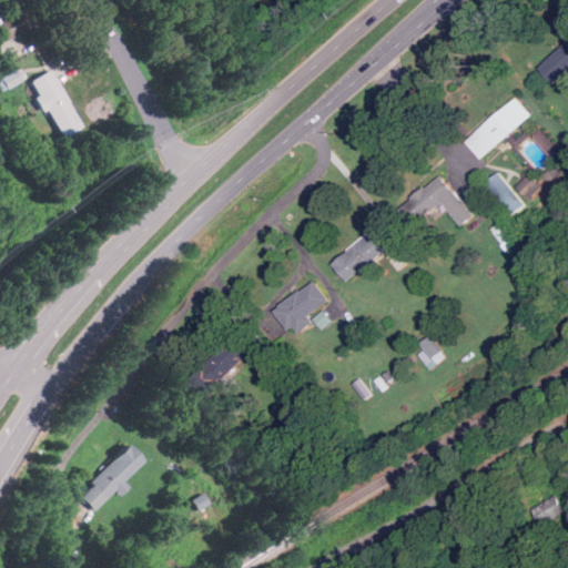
[(567,74),(567,40),(540,68),(557,85),(567,74)]
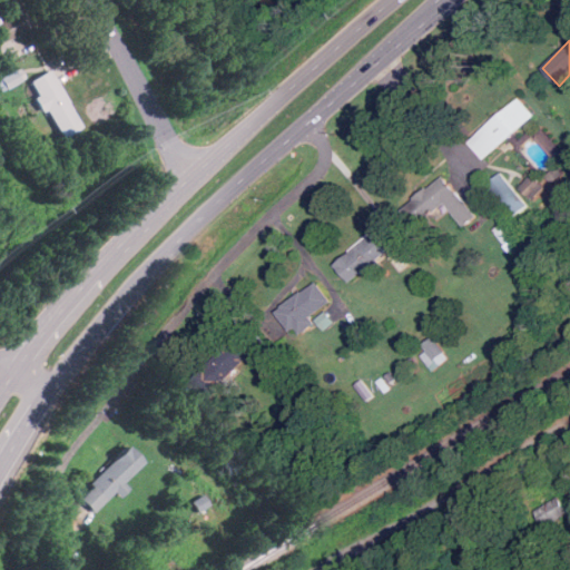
[(0,79),(5,88),(23,77),(17,67),(0,76),(0,79)]
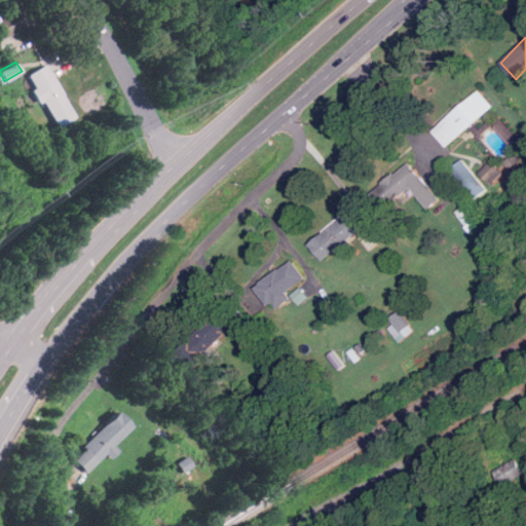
[(28,73),(51,127),(72,118),(47,64),(28,73)]
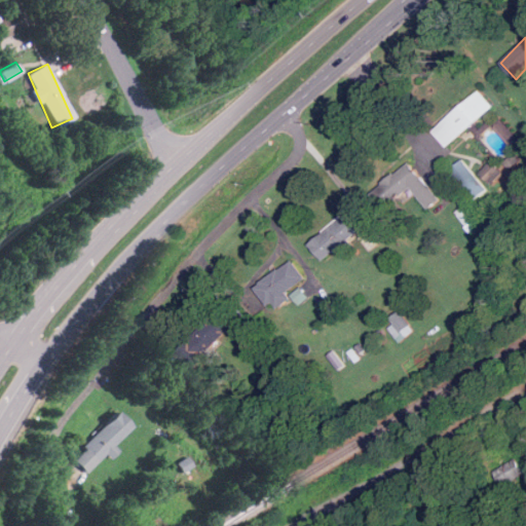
[(493,106),(479,89),(433,130),(447,146),(493,106)]
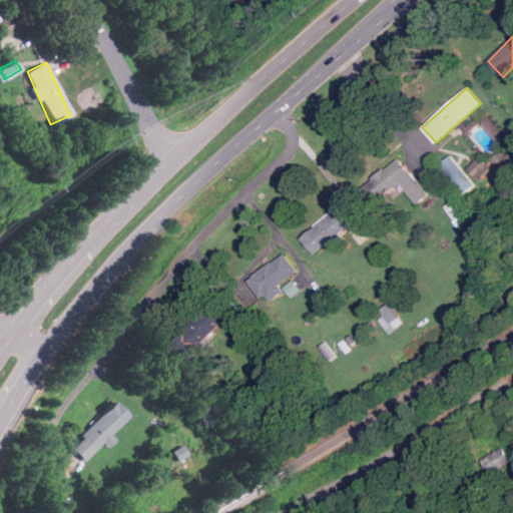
[(508,139),(490,114),(483,120),(500,145),(508,139)]
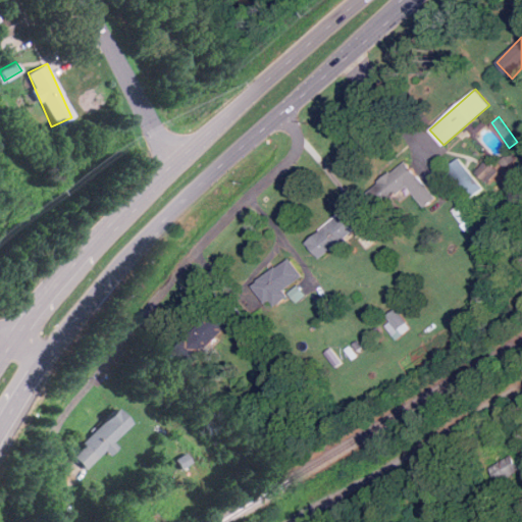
[(483,189),(460,157),(447,167),(470,199),(483,189)]
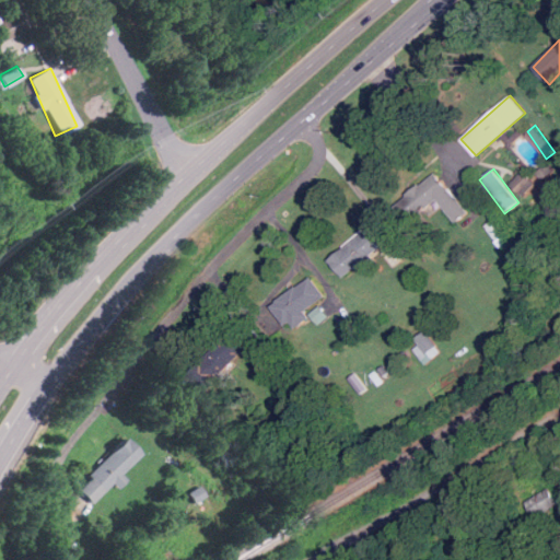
[(524,196),(536,183),(523,171),(512,184),(524,196)]
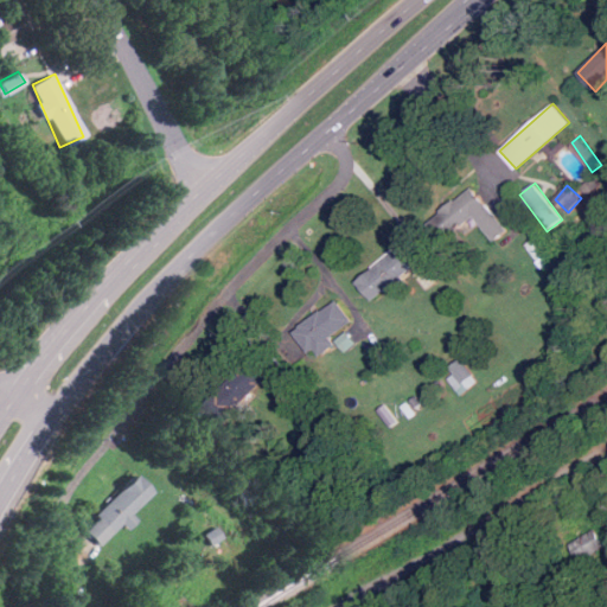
[(508,230),(474,186),(429,221),(443,240),(474,216),(493,241),(508,230)]
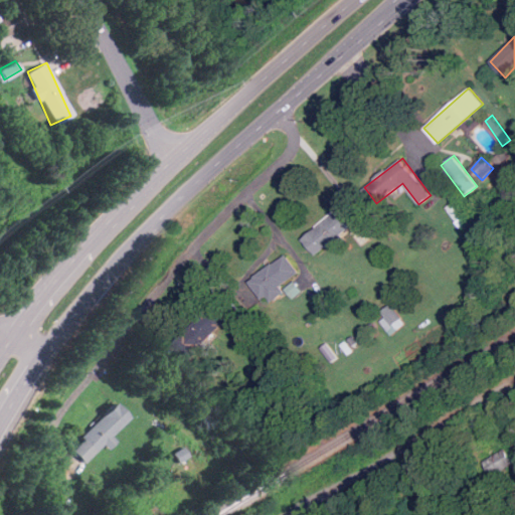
[(304,237),(317,254),(329,244),(330,246),(359,223),(344,205),(304,237)]
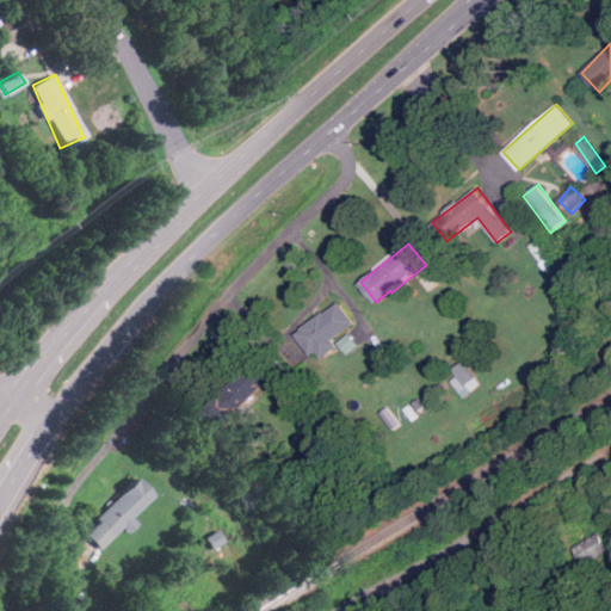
[(337,345),(333,338),(356,323),(340,302),(296,332),(315,360),(337,345)]
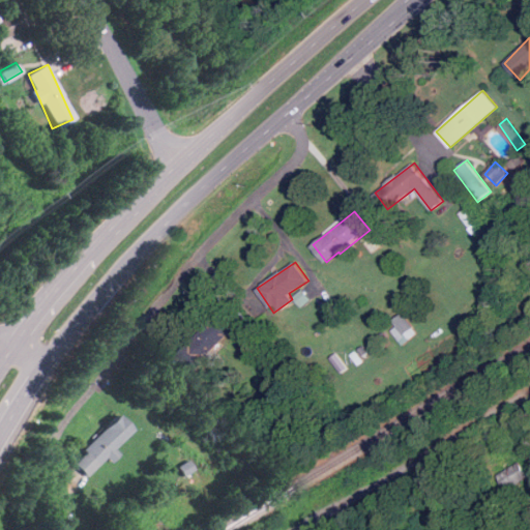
[(206,355),(239,322),(225,307),(192,342),(206,355)]
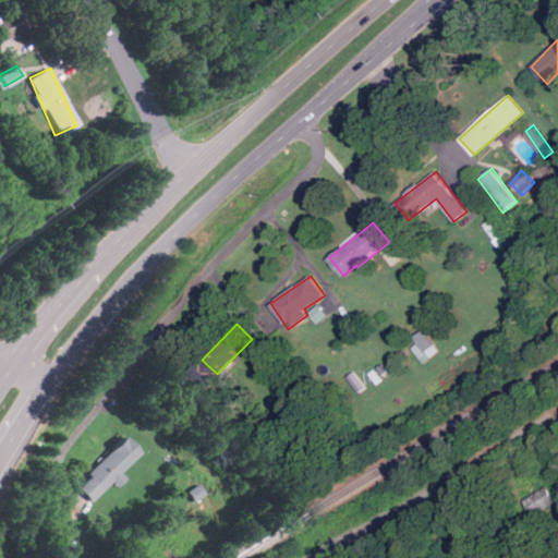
[(411,338),(422,359),(437,351),(427,330),(411,338)]
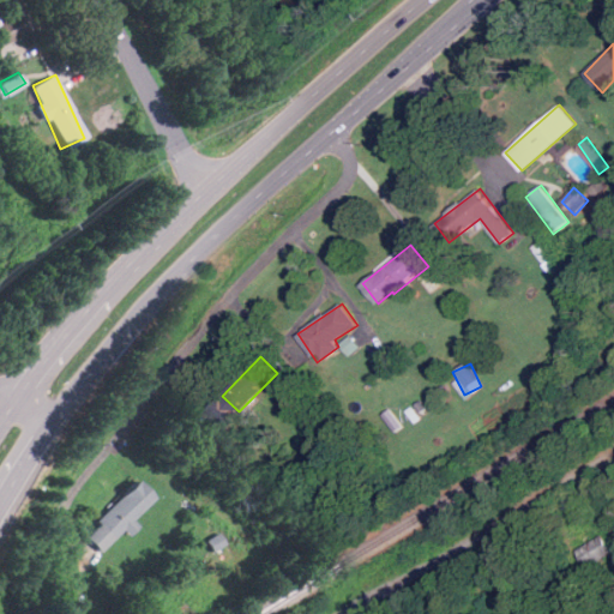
[(100,551),(122,529),(128,535),(139,527),(132,518),(155,498),(138,481),(83,534),(100,551)]
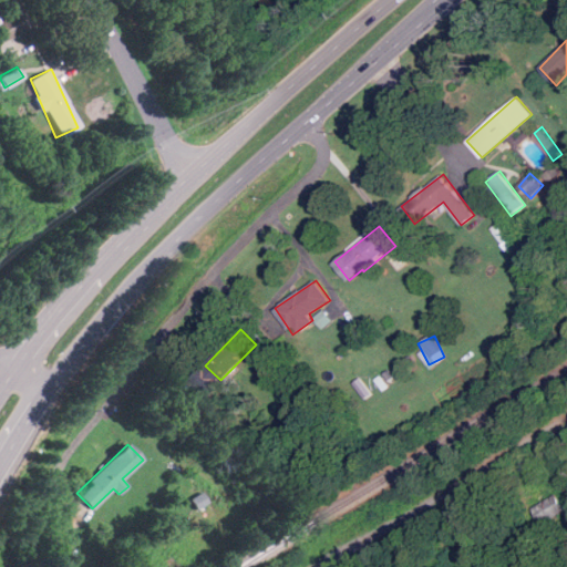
[(205,502),(200,493),(188,498),(193,507),(205,502)]
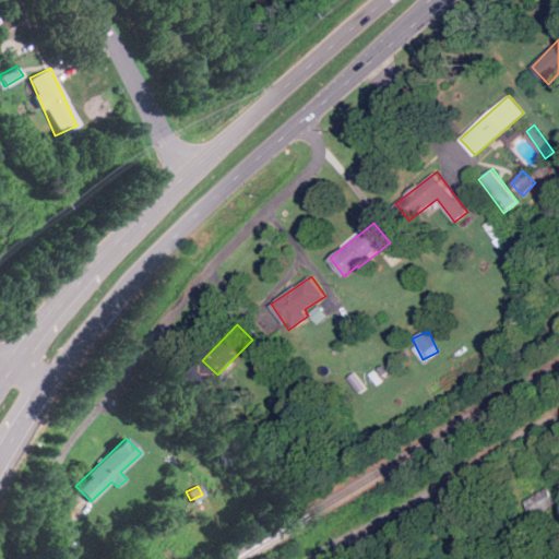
[(537,519),(558,504),(547,487),(525,501),(537,519)]
